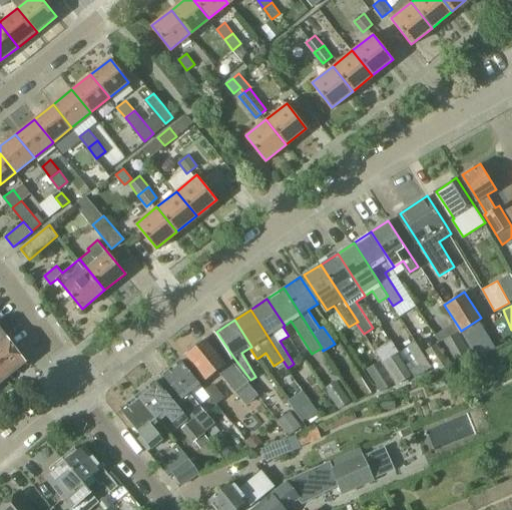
[(0,370),(5,377),(24,361),(26,360),(0,326),(0,370)]
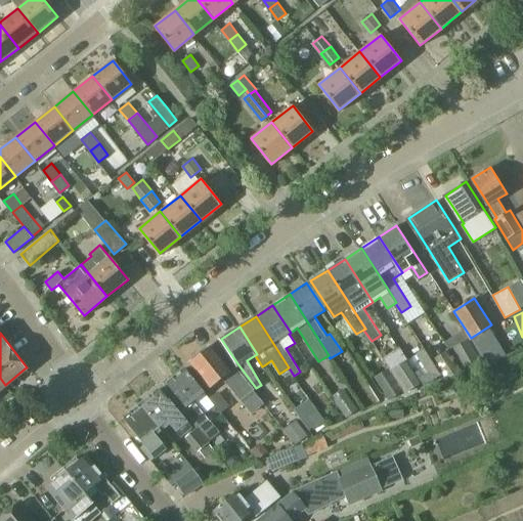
[(469,338),(451,348),(465,373),(483,362),(469,338)]
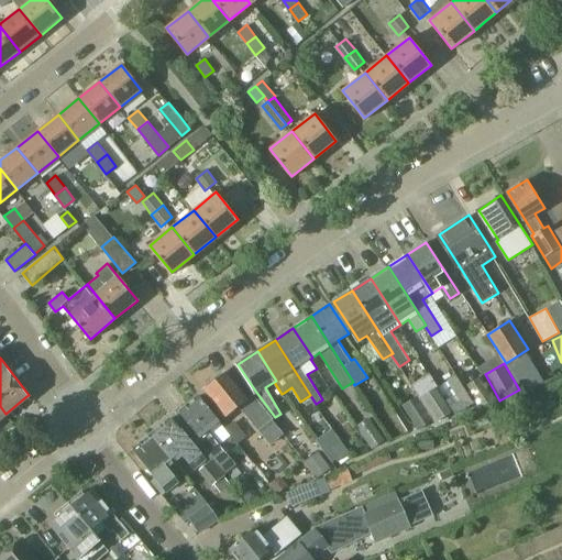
[(227,371),(207,388),(230,416),(240,407),(259,430),(273,418),(275,417),(255,391),(249,396),(227,371)]
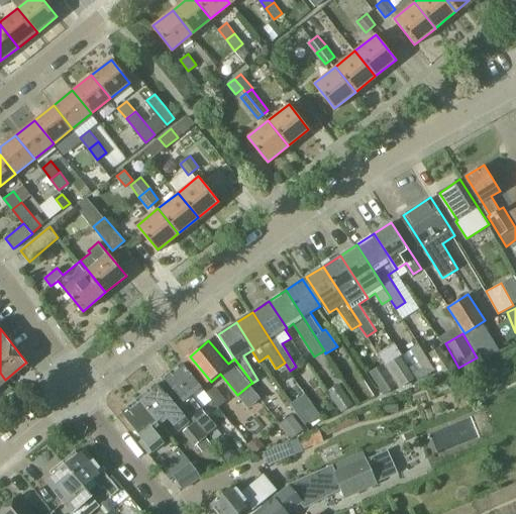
[(418,380),(434,370),(418,344),(402,354),(418,380)]
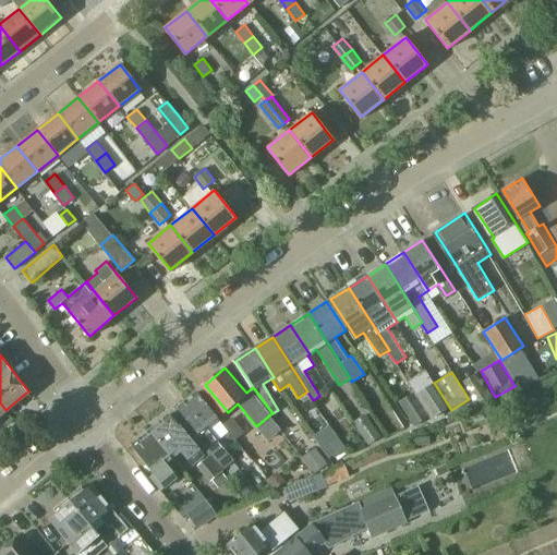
[(473,405),(488,396),(475,373),(460,382),(473,405)]
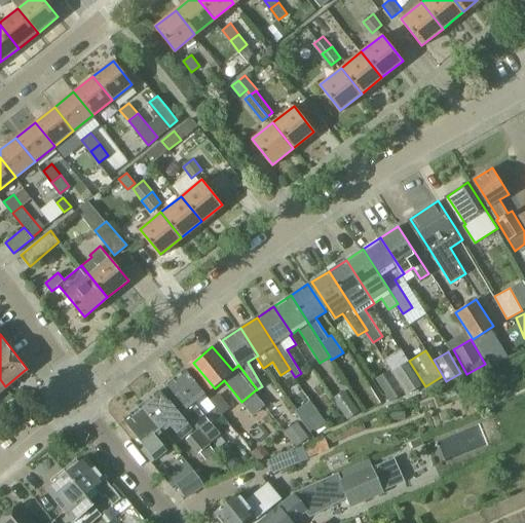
[(407,394),(421,384),(407,362),(392,371),(407,394)]
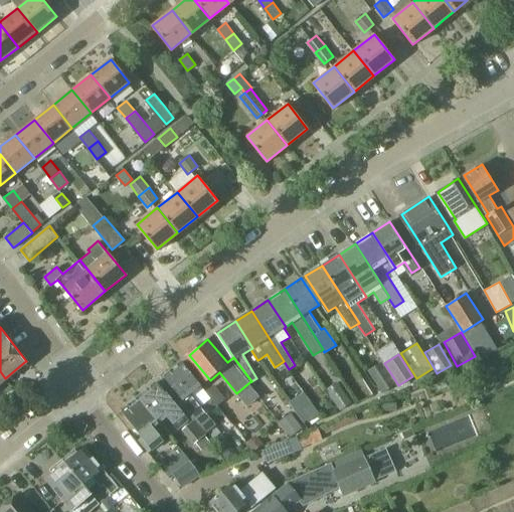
[(170,370),(164,375),(183,397),(178,401),(193,419),(194,421),(205,435),(216,424),(191,393),(201,385),(182,361),(170,371),(170,370)]
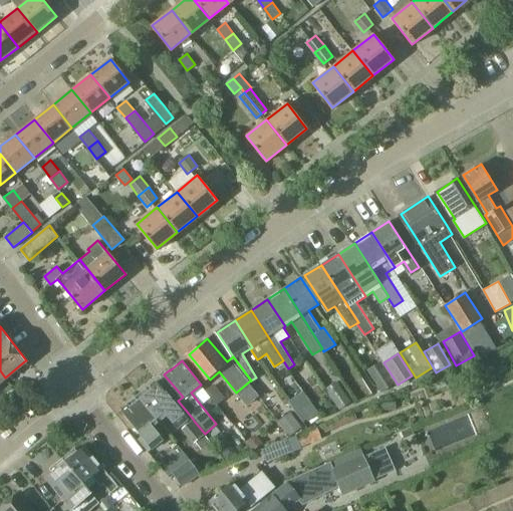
[(380,360),(367,369),(381,392),(396,384),(380,360)]
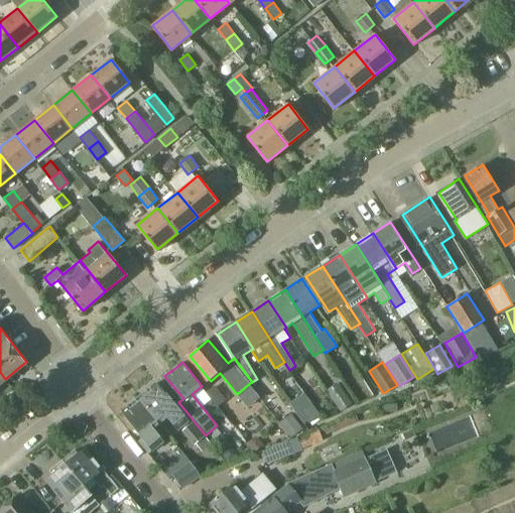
[(141,394),(139,395),(160,422),(166,417),(168,416),(173,422),(178,428),(181,426),(188,420),(178,407),(157,381),(148,389),(147,389),(145,388),(141,391),(141,394)]
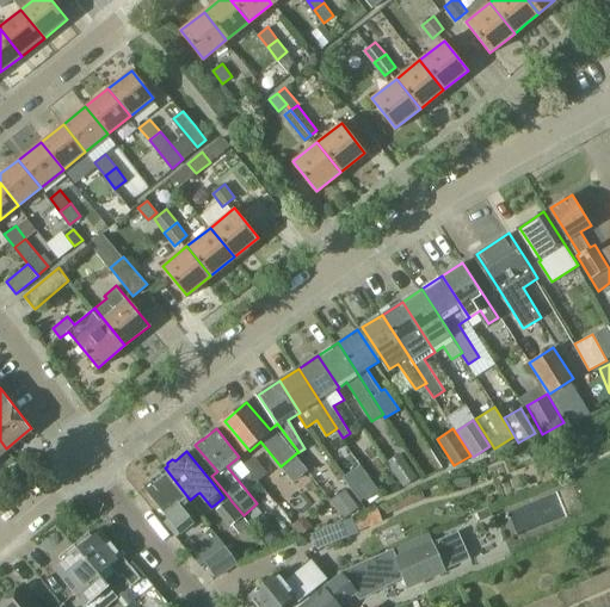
[(401,452),(387,462),(405,485),(418,476),(401,452)]
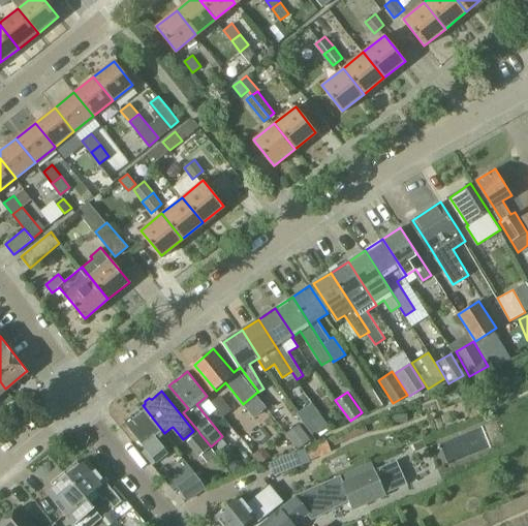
[(211,402),(222,415),(231,408),(220,395),(211,402)]
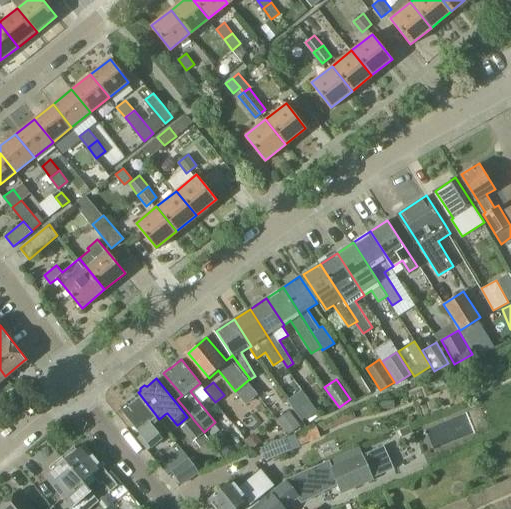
[(129,400),(120,407),(142,433),(151,445),(152,446),(159,440),(163,437),(157,431),(152,425),(159,419),(138,392),(136,395),(134,395),(132,395),(128,398),(129,400)]
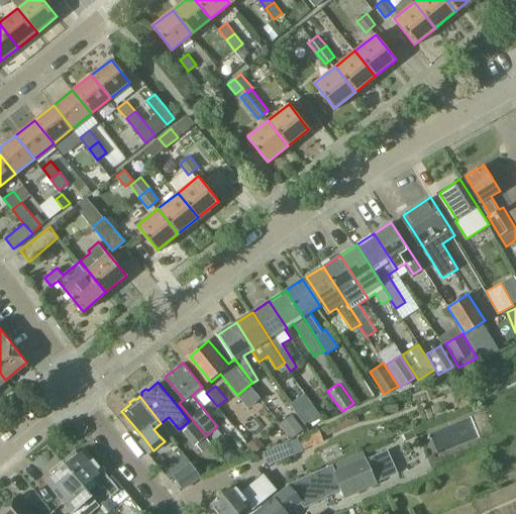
[(319,415),(312,404),(302,410),(309,421),(319,415)]
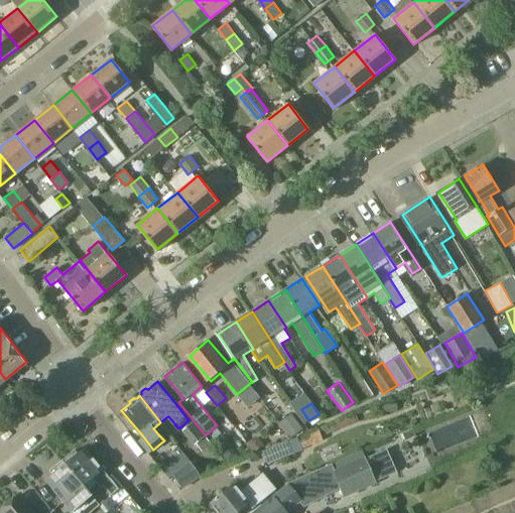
[(291,413),(279,422),(291,436),(303,427),(291,413)]
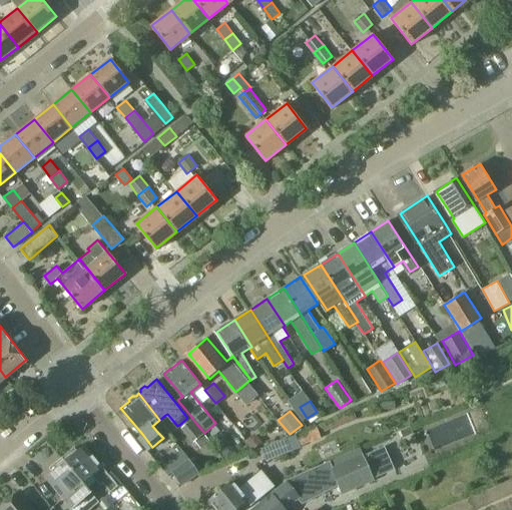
[(322,433),(343,423),(340,416),(319,425),(322,433)]
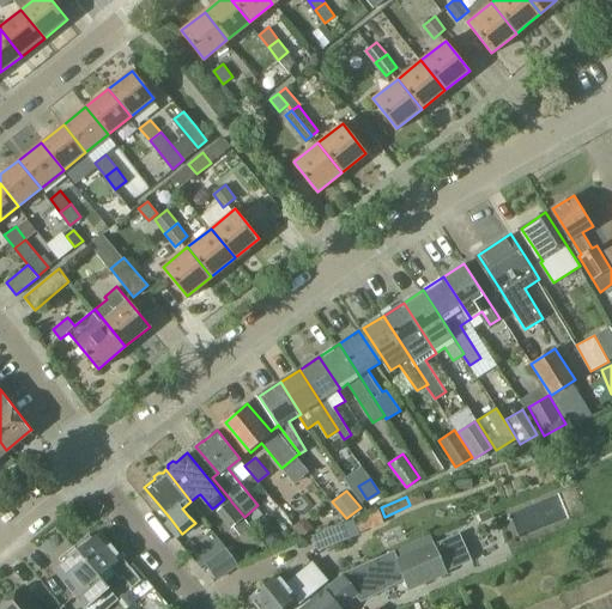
[(231,501),(219,511),(232,527),(244,517),(231,501)]
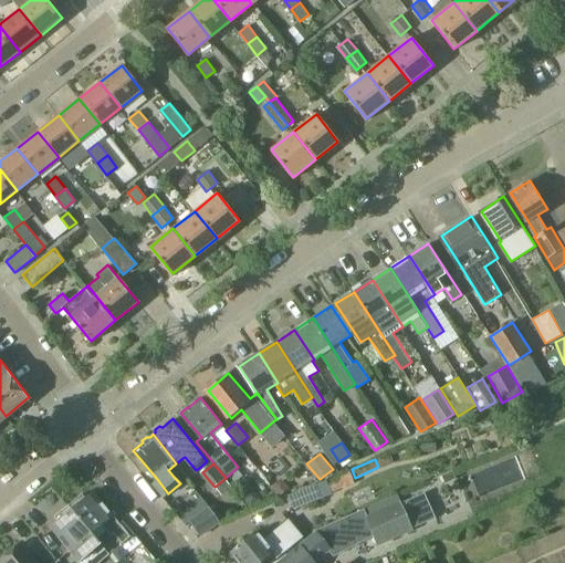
[(278,496),(289,487),(282,478),(271,487),(278,496)]
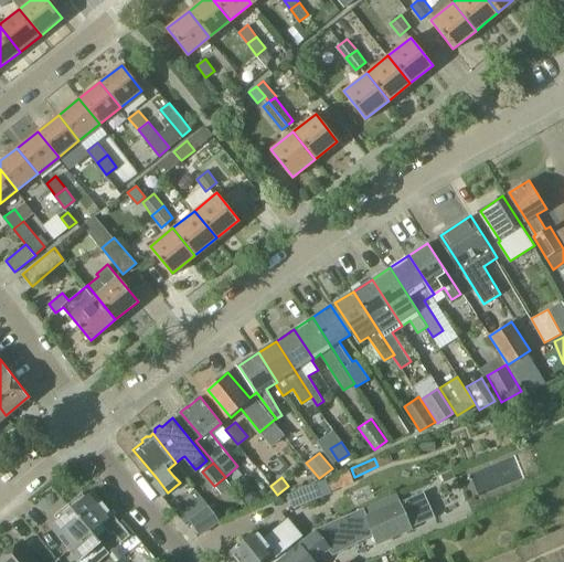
[(326,477),(302,487),(287,494),(294,508),(331,492),(326,477)]
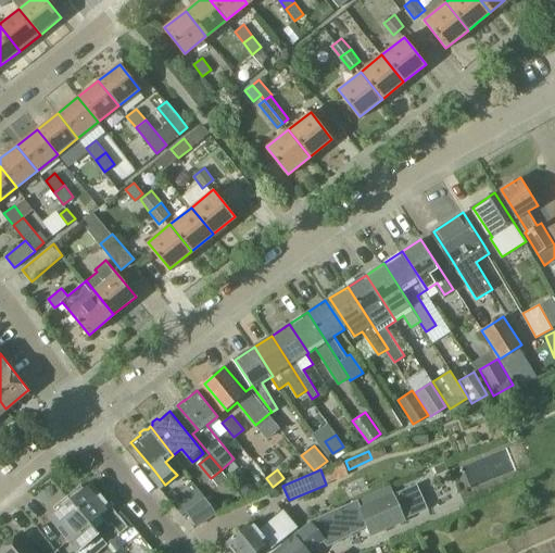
[(80,484),(67,495),(90,523),(101,514),(110,524),(112,522),(121,531),(128,526),(91,482),(85,488),(80,484)]
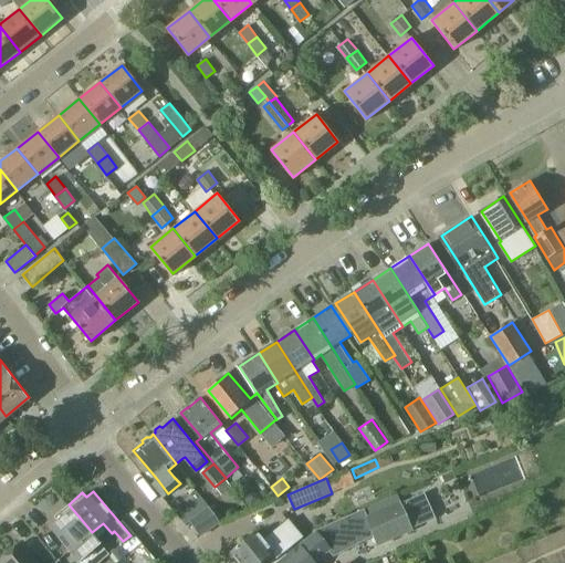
[(97,562),(110,553),(92,532),(69,504),(55,515),(59,520),(52,525),(82,562),(97,562)]
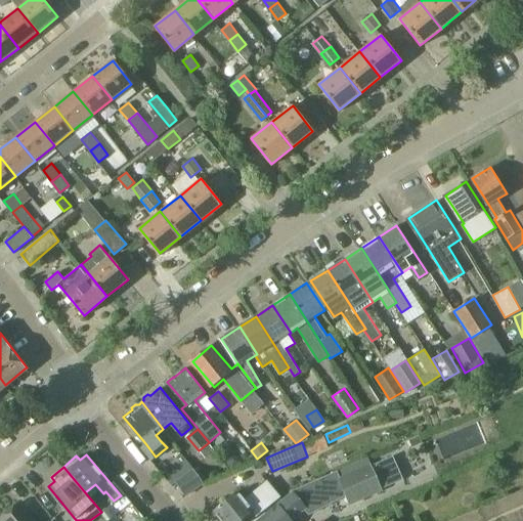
[(193,468),(176,481),(186,494),(204,481),(193,468)]
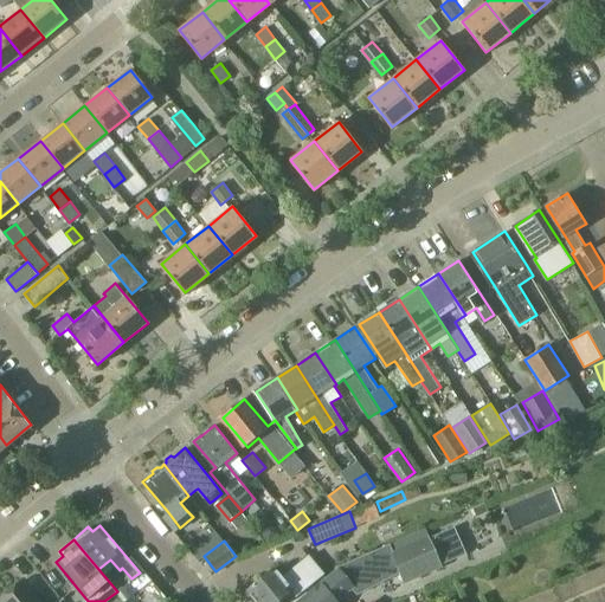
[(248,589),(258,601),(281,601),(293,593),(295,597),(324,574),(309,555),(283,576),(275,567),(248,589)]
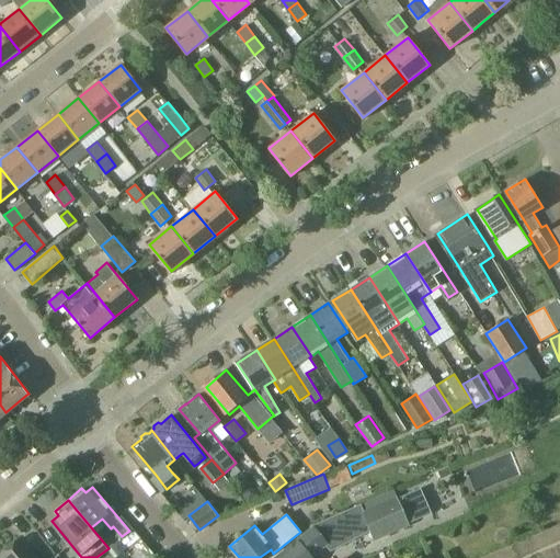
[(352,532),(339,515),(313,525),(274,557),(312,557),(311,557),(328,544),(341,536),(352,532)]
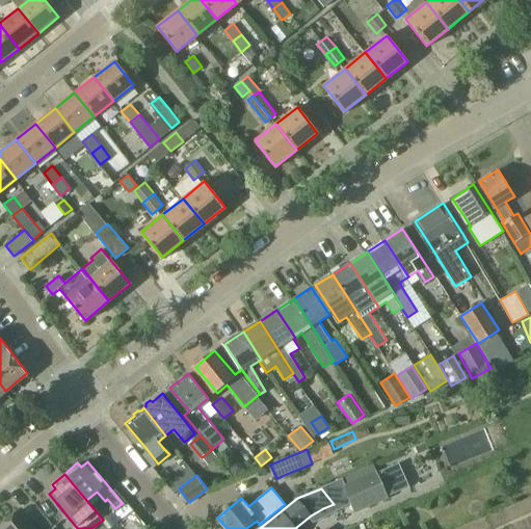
[(36,528),(21,509),(0,526),(0,528),(36,528)]
